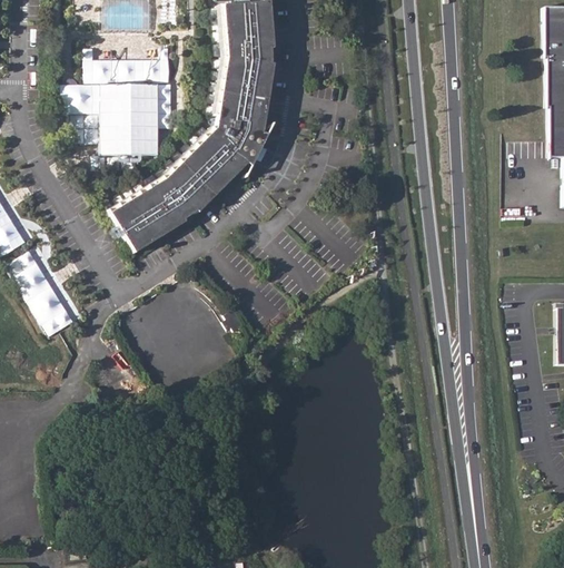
[(165,179),(112,211),(136,250),(164,234),(187,219),(186,218),(198,208),(199,209),(216,195),(247,165),(249,163),(254,165),(258,156),(258,155),(265,157),(270,148),(264,145),(269,134),(265,131),(276,64),(273,64),(274,47),(276,47),(273,1),(227,3),(229,58),(220,114),(218,129),(216,130),(165,179)]
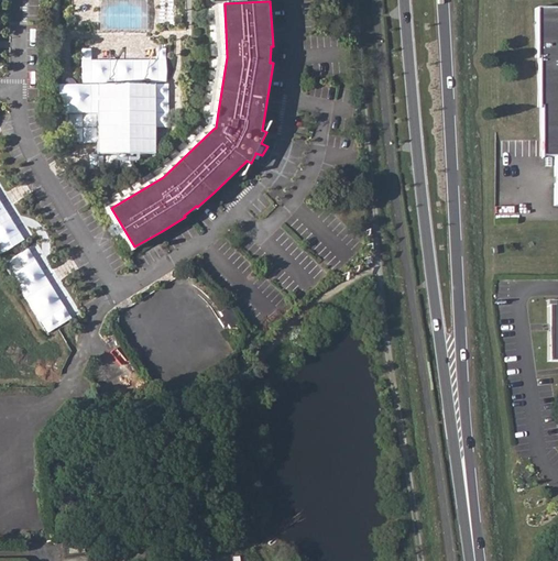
[(557,6),(540,6),(540,56),(542,56),(542,61),(542,70),(542,106),(543,107),(544,155),(557,155),(557,6)]
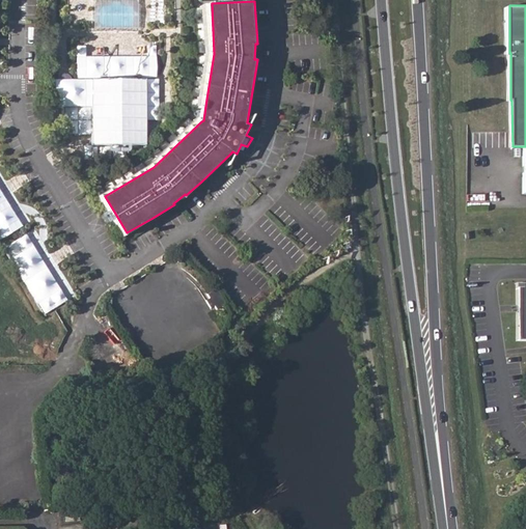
[(159,53),(82,54),(83,77),(57,78),(57,118),(71,118),(71,131),(97,130),(97,142),(90,142),(90,155),(131,155),(130,141),(149,141),(149,115),(162,115),(161,76),(159,76),(159,53)]
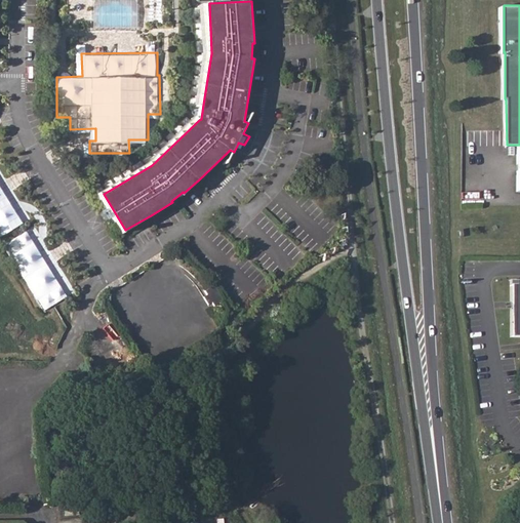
[(0,175),(0,229),(4,236),(28,223),(0,175)]
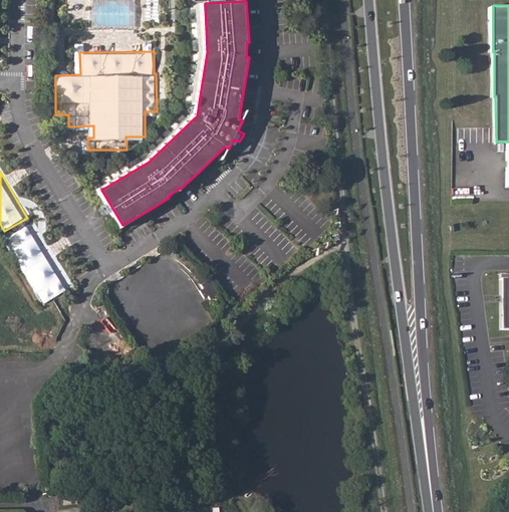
[(29,223),(7,237),(49,303),(70,290),(29,223)]
